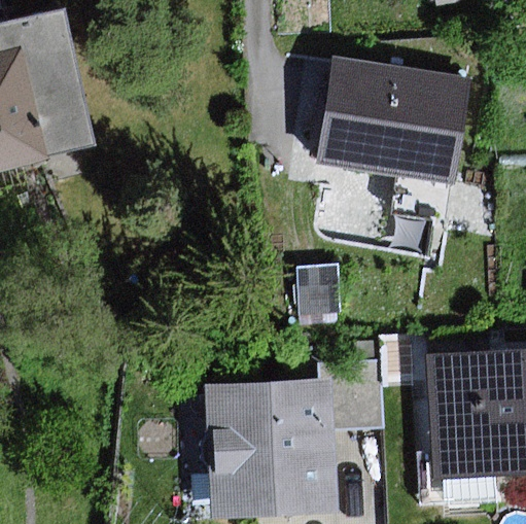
[(0,169),(95,145),(59,6),(0,22),(0,169)]
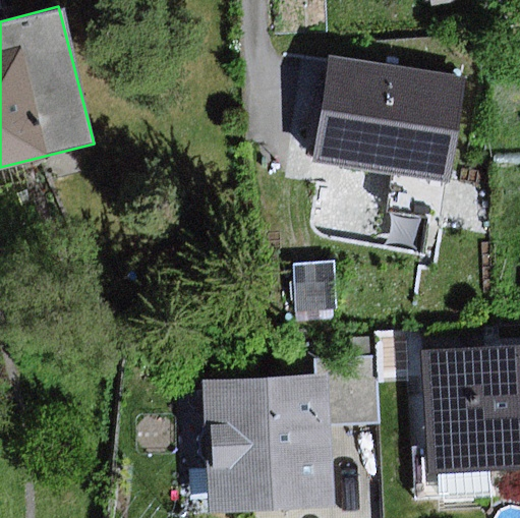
[(467,76),(331,54),(313,158),(450,181),(467,76)]
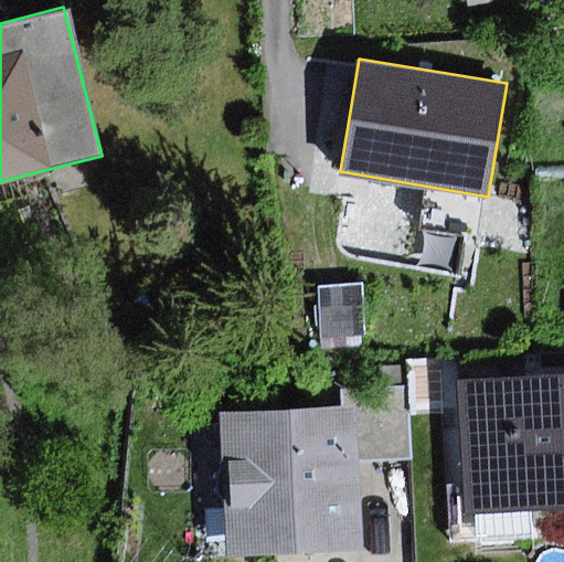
[(362,281),(317,283),(319,338),(364,337),(362,281)]
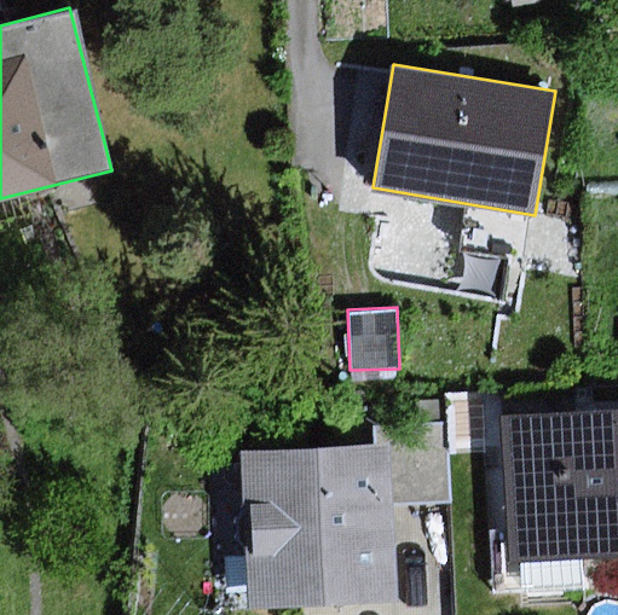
[(596,480),(617,477),(617,408),(502,417),(507,486),(596,480)]
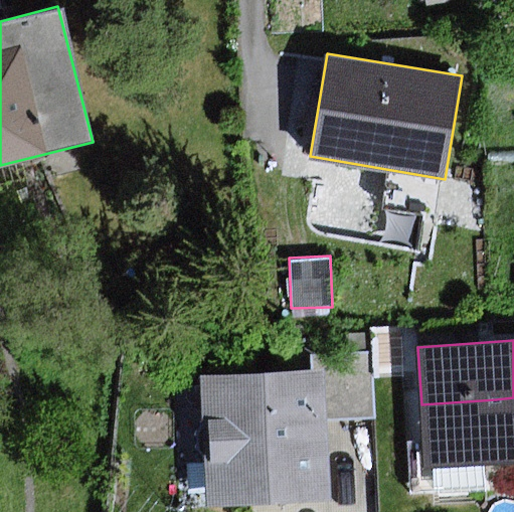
[(318,353),(319,370),(321,418),(374,416),(371,351),(318,353)]
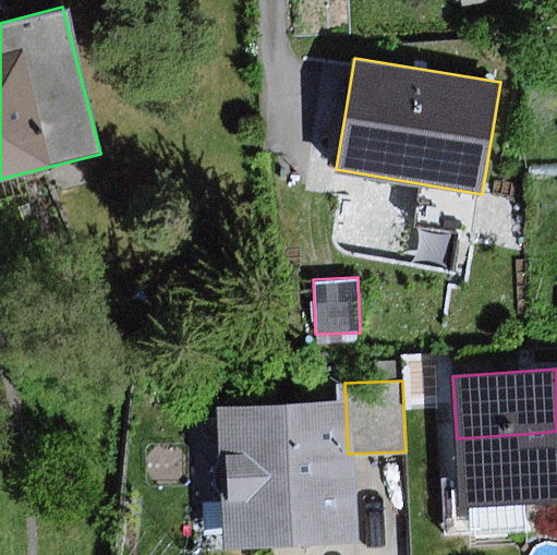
[(346,401),(216,407),(221,547),(352,542),(348,454),(346,401)]
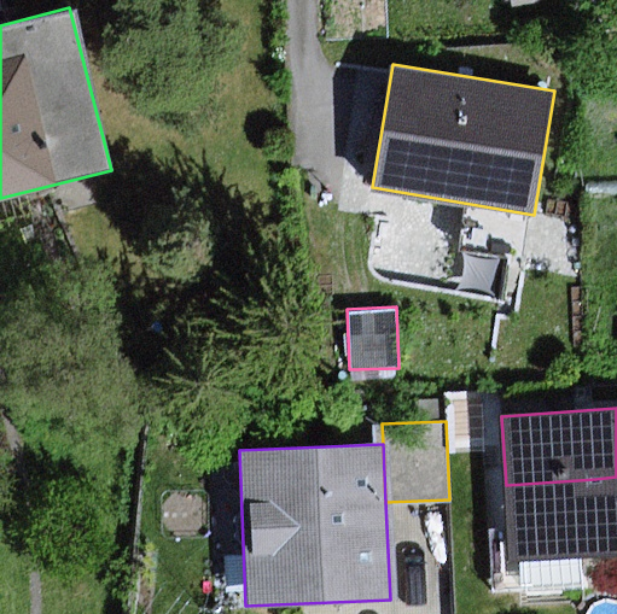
[(616,477),(595,479),(599,554),(616,553),(616,477)]
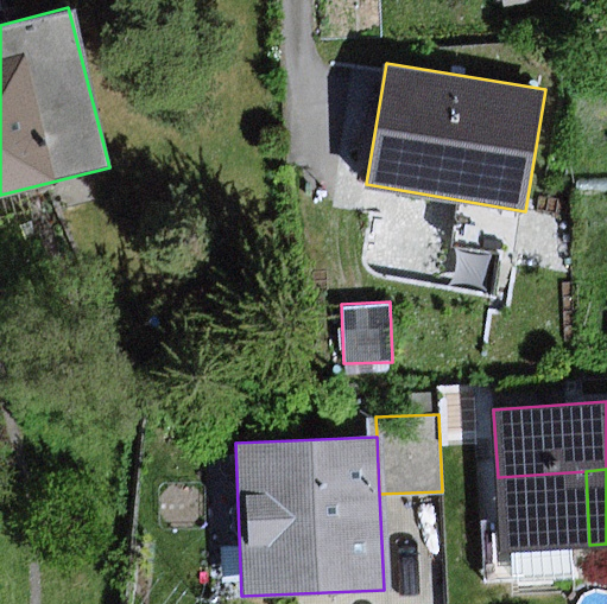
[(589,545),(586,471),(498,477),(503,551),(589,545)]
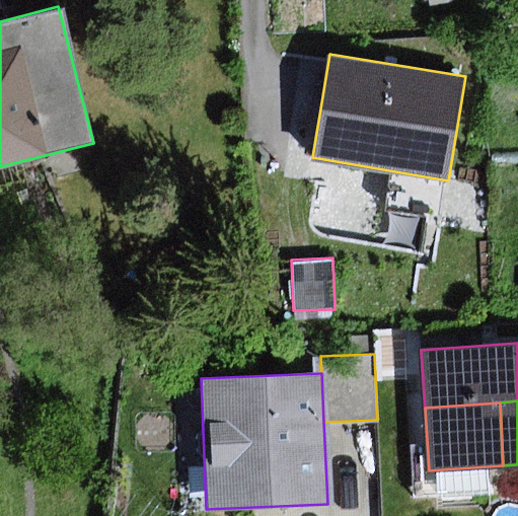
All buildings are outlined.
